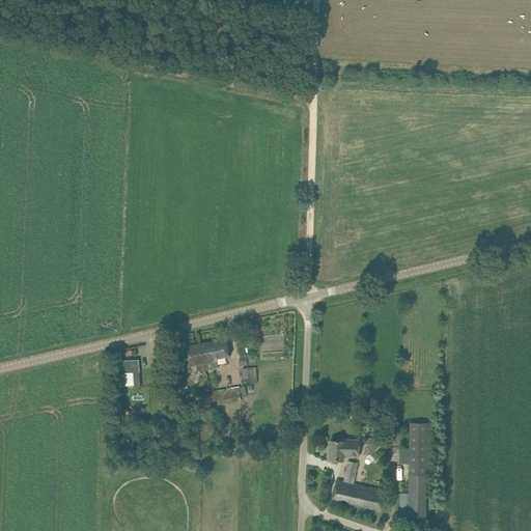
[(203,363),(204,369),(218,367),(216,358),(229,356),(226,339),(201,344),(204,363),(203,363)]
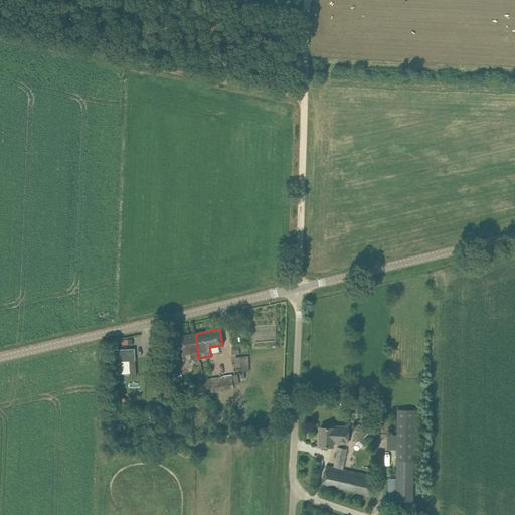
[(179,337),(181,347),(183,361),(198,358),(197,352),(198,352),(195,334),(179,337)]
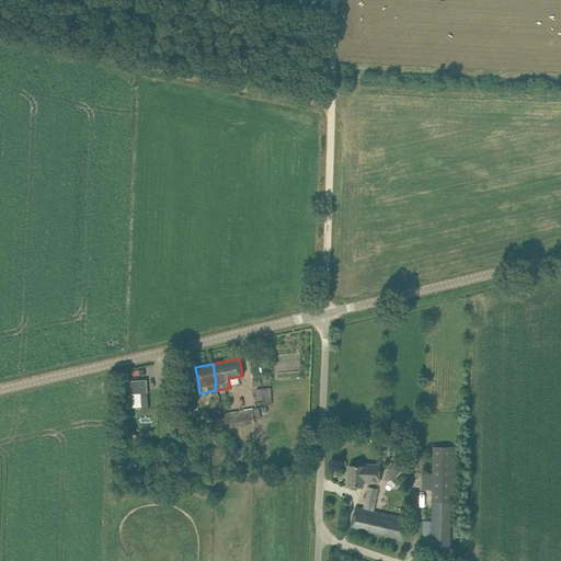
[(147,393),(146,380),(130,381),(125,381),(126,395),(132,395),(140,393),(141,410),(148,410),(147,393)]
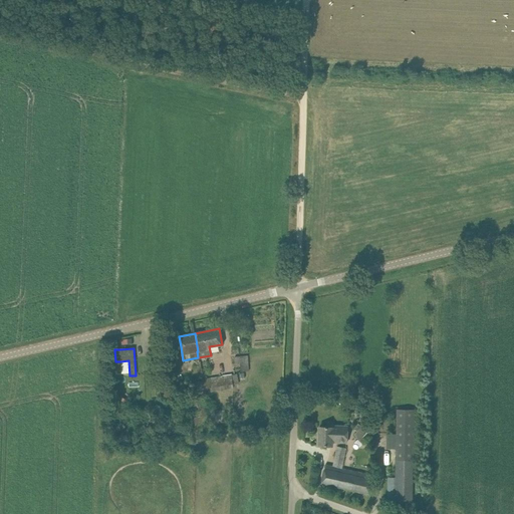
[(239,363),(240,371),(249,370),(247,355),(234,356),(235,363),(239,363)]
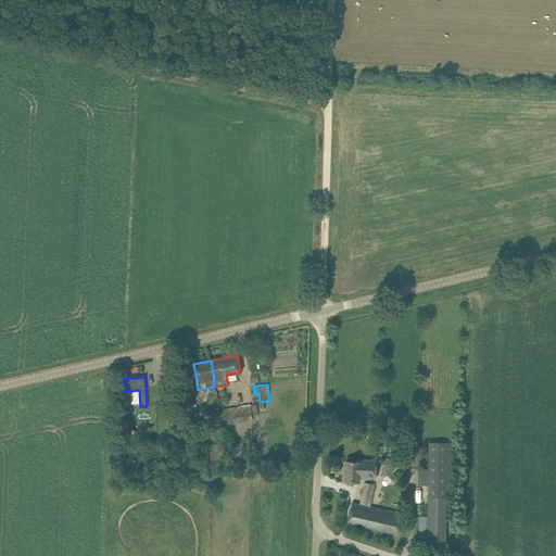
[(223,407),(219,408),(218,408),(219,412),(222,425),(251,419),(249,405),(224,409),(223,407)]
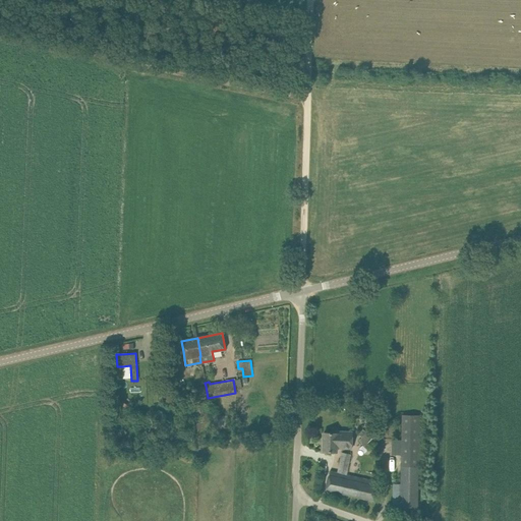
[(200,399),(208,398),(206,386),(198,388),(198,391),(194,392),(195,397),(200,397),(200,399)]
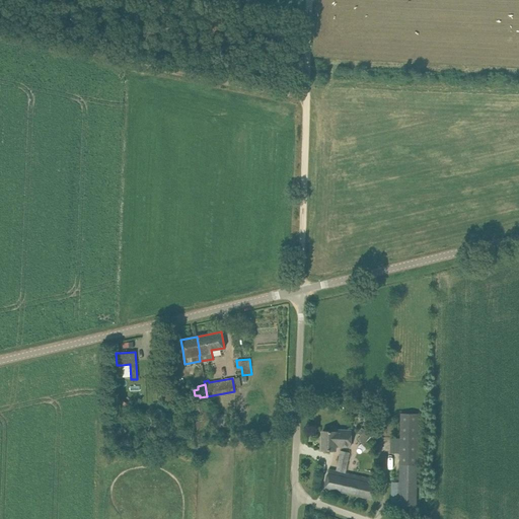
[(164,401),(174,400),(172,391),(162,393),(164,401)]
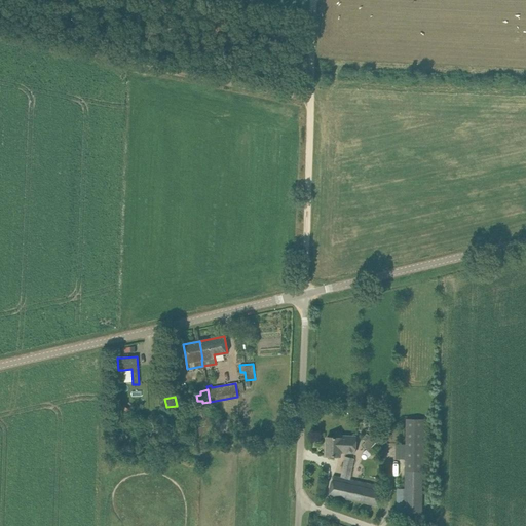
[(421,512),(421,501),(423,419),(406,419),(405,501),(405,512),(421,512)]
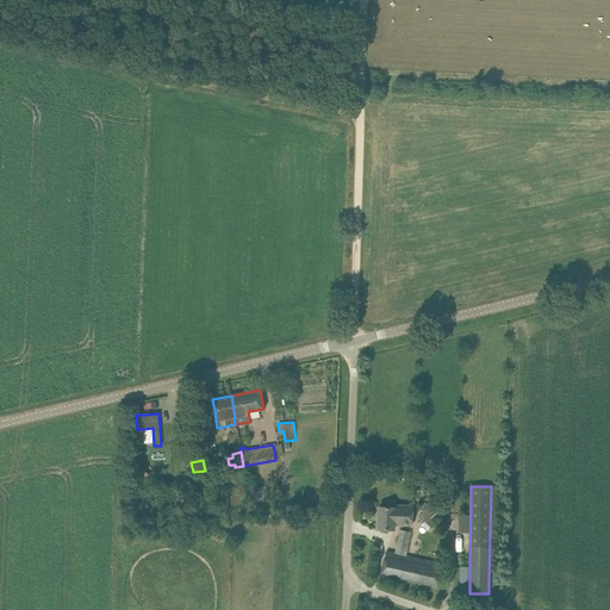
[(250,508),(269,506),(268,491),(249,493),(250,508)]
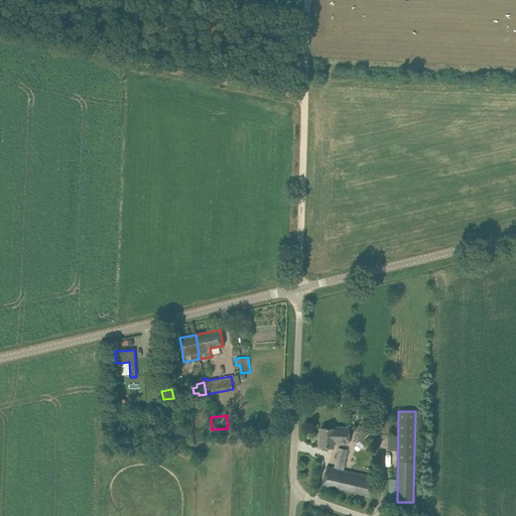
[(378,431),(368,422),(358,434),(360,435),(355,442),(362,449),(378,431)]
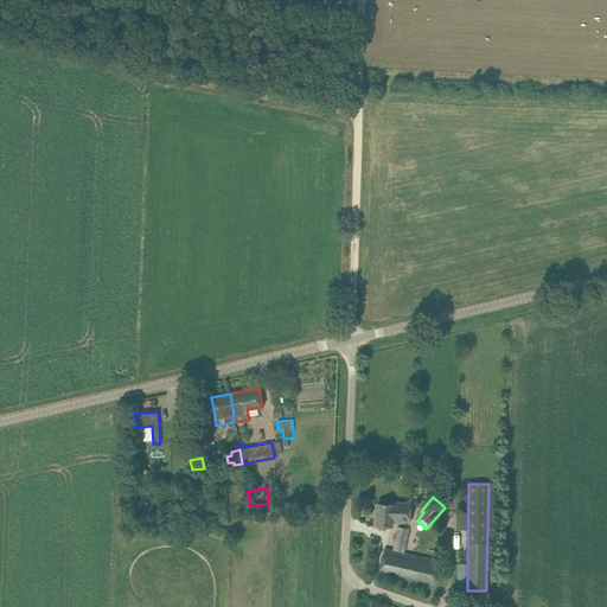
[(393,522),(409,522),(410,504),(385,503),(385,504),(377,504),(376,525),(393,526),(393,522)]
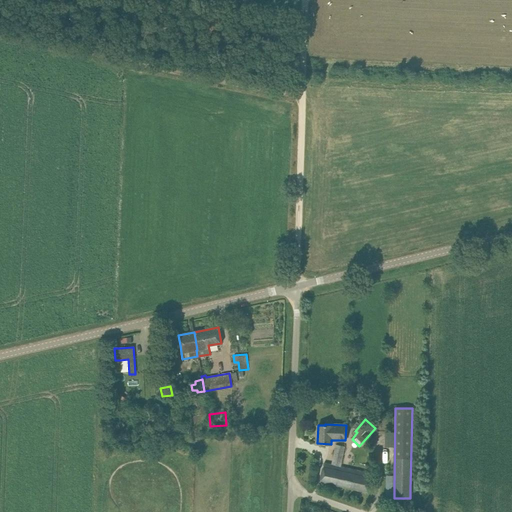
[(367,493),(370,483),(372,473),(341,466),(344,446),(336,444),(331,464),(324,462),(320,482),(367,493)]
